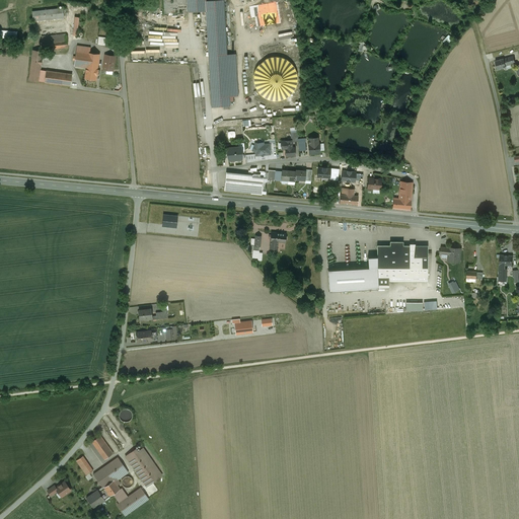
[(214,0),(207,0),(163,0),(164,7),(164,13),(188,12),(194,11),(206,11),(207,26),(212,106),(224,106),(229,105),(229,101),(233,101),(233,95),(229,95),(226,55),(223,0),(214,0)]
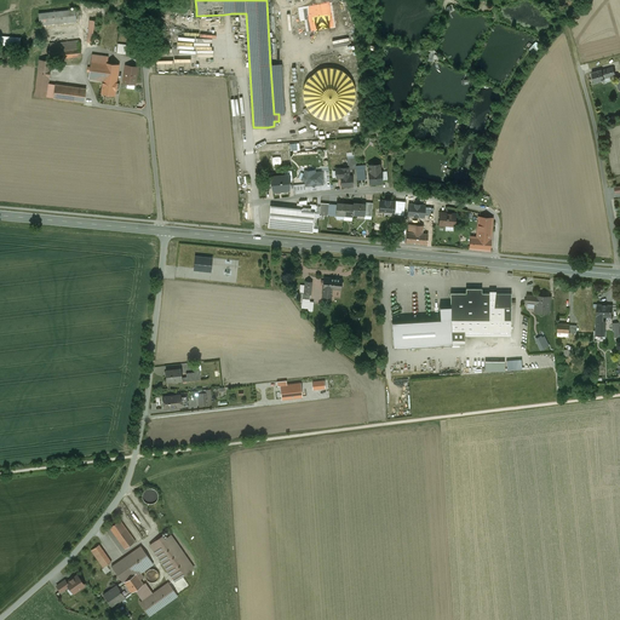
[(75,10),(38,13),(39,26),(76,21),(75,10)]
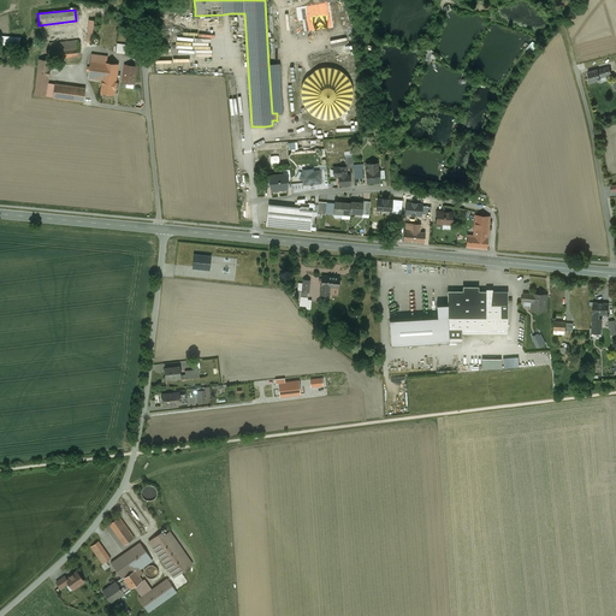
[(244,13),(230,13),(231,31),(246,31),(244,13)]
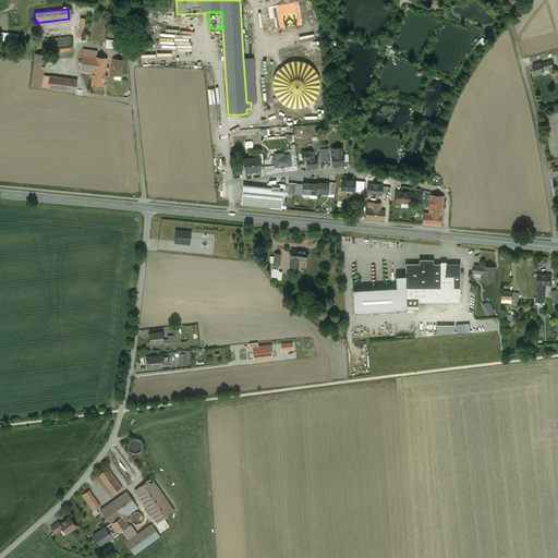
[(202,13),(177,14),(178,25),(196,24),(196,26),(203,26),(202,13)]
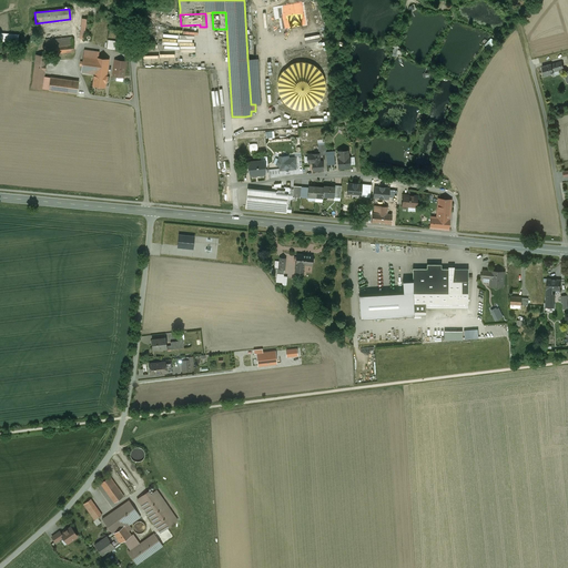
[(71,27),(38,30),(39,39),(46,39),(72,36),(71,27)]
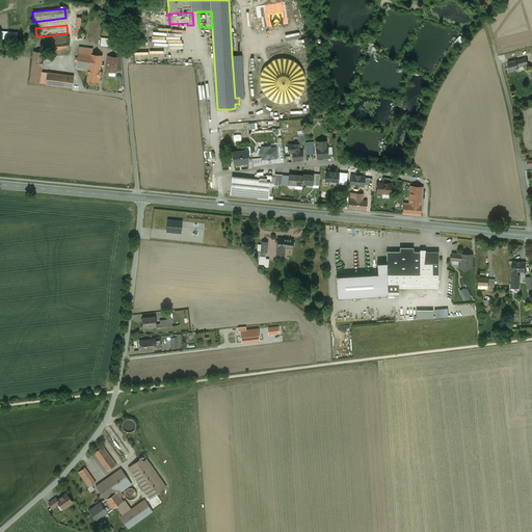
[(17,33),(0,31),(0,37),(17,40),(17,33)]
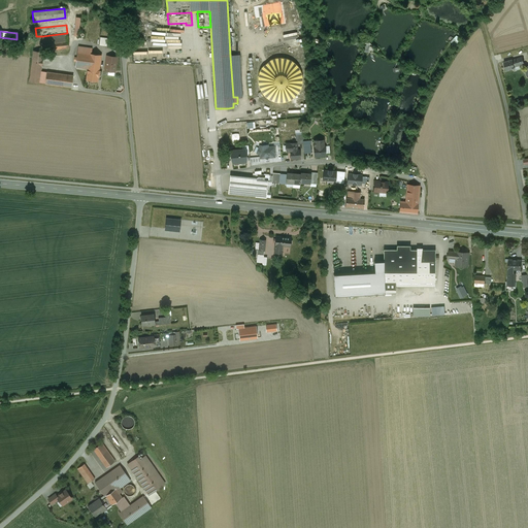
[(67,34),(45,37),(45,36),(42,37),(43,51),(68,47),(67,34)]
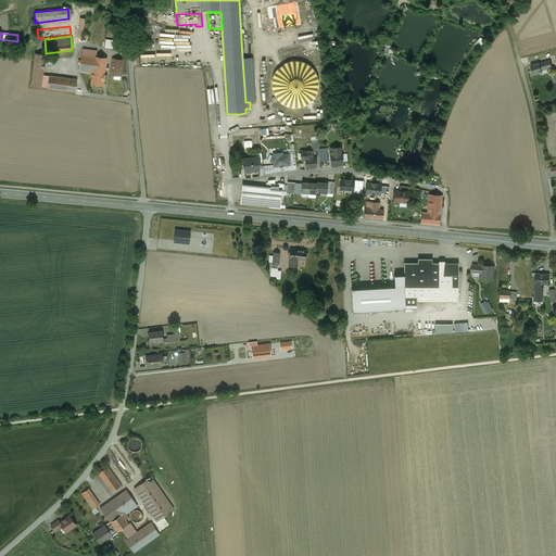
[(479,49),(485,40),(480,37),(475,45),(479,49)]
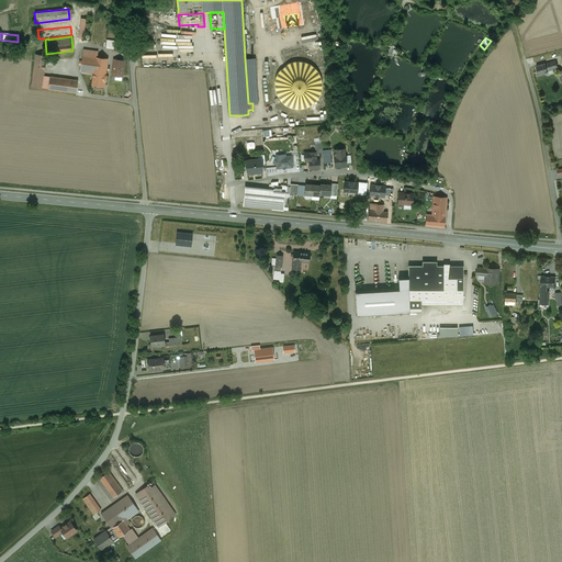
[(45,38),(38,38),(36,54),(46,56),(46,54),(45,40),(45,38)]
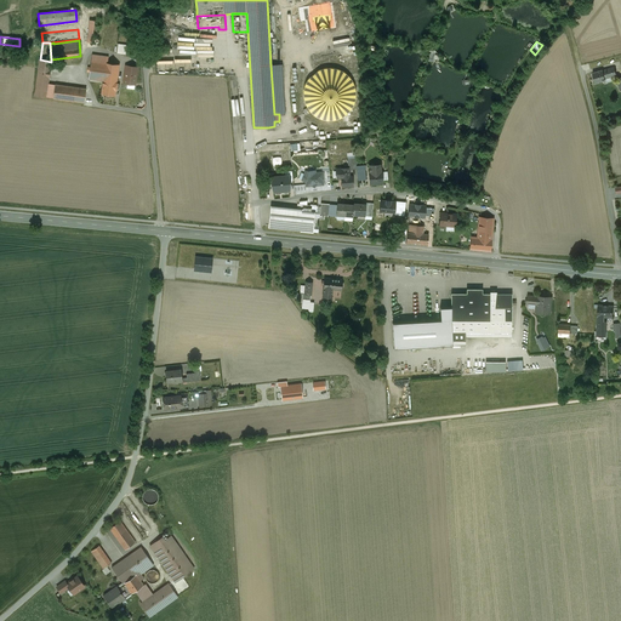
[(18,53),(0,51),(0,60),(17,62),(18,53)]
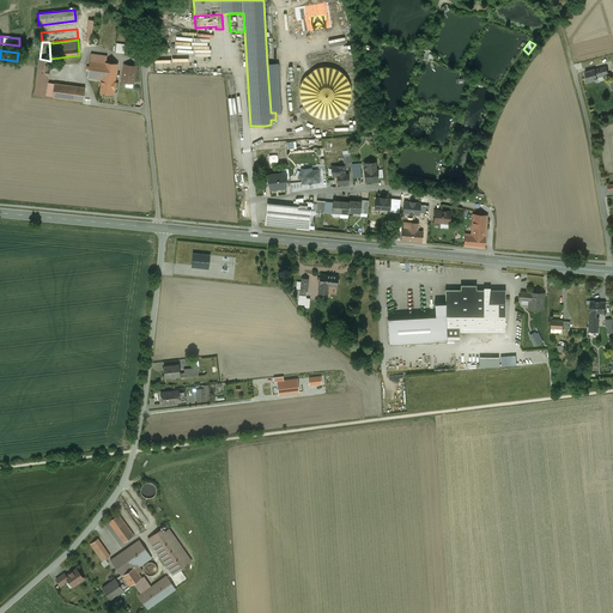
[(50,61),(40,59),(34,95),(46,96),(47,83),(48,77),(49,77),(49,70),(50,61)]
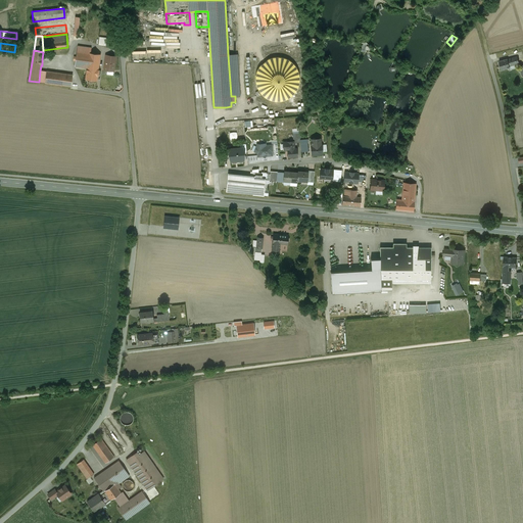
[(77,52),(75,66),(87,67),(88,60),(99,61),(100,55),(90,53),(77,52)]
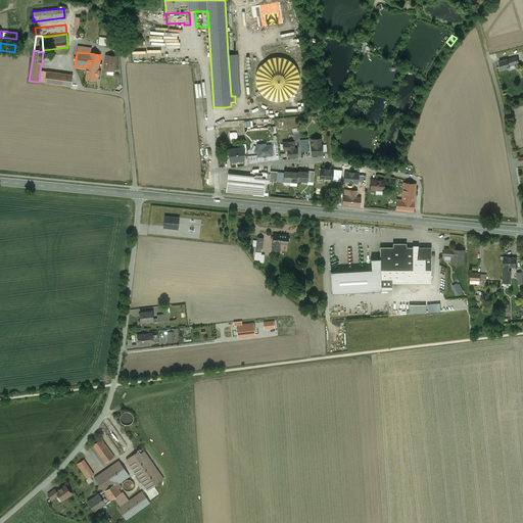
[(115,56),(106,55),(104,70),(113,72),(115,56)]
